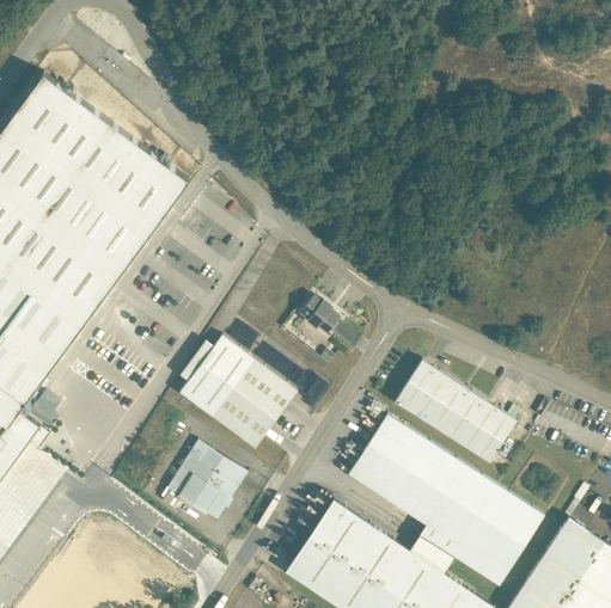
[(0,473),(25,438),(38,448),(49,434),(18,411),(189,180),(43,73),(0,131),(0,473)]
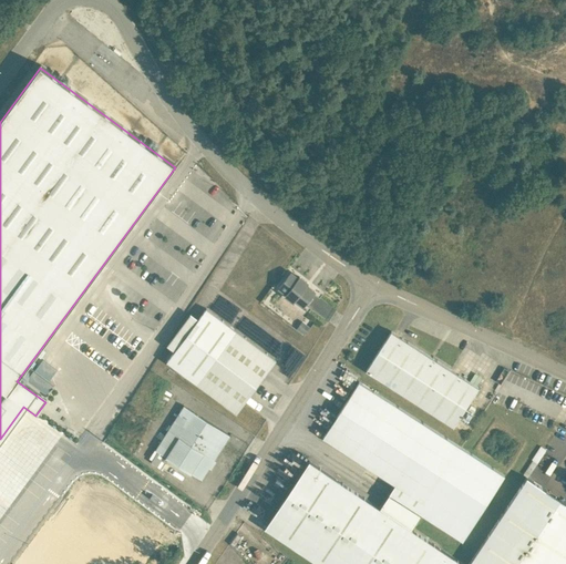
[(302,309),(312,296),(314,294),(306,287),(307,286),(299,279),(297,282),(290,276),(278,290),(286,296),(285,298),(292,304),(294,303),(302,309)]
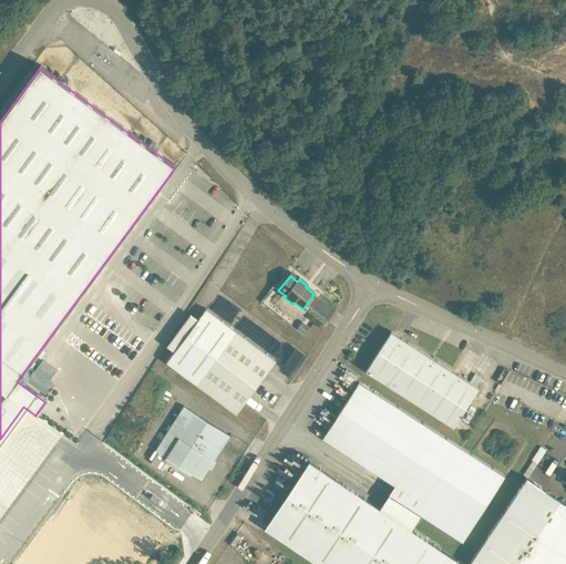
[(275,362),(205,311),(166,365),(235,417),(275,362)]
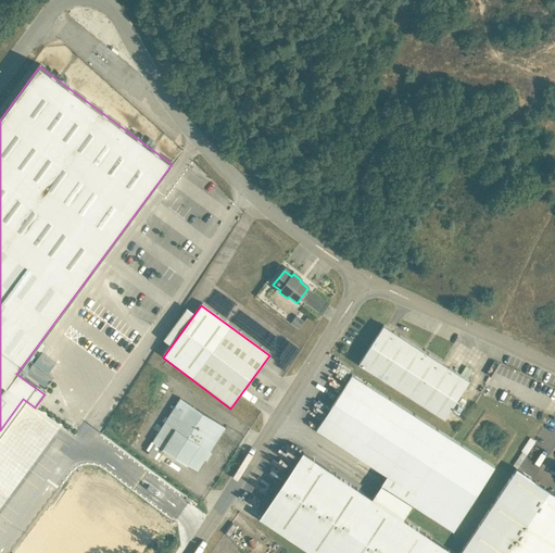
[(302,324),(295,318),(291,325),(298,330),(302,324)]
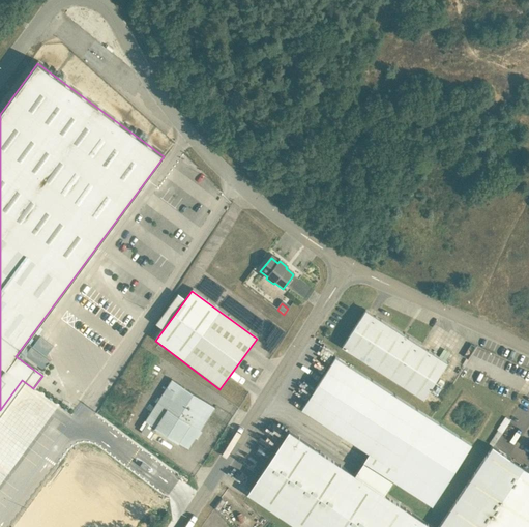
[(342,349),(423,402),(446,364),(364,312),(342,349)]
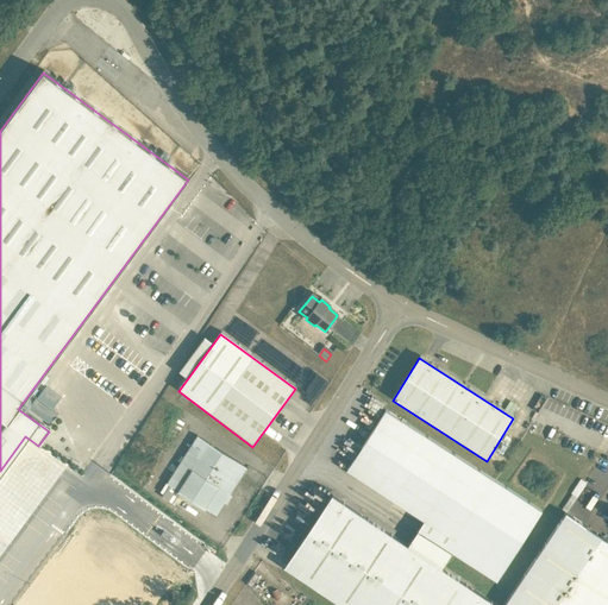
[(35,402),(27,411),(49,427),(56,417),(35,402)]
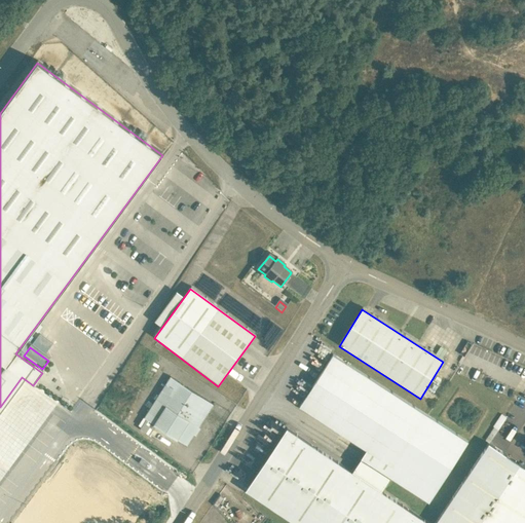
[(524,522),(524,470),(488,445),(436,522),(424,522),(381,493),(389,479),(428,503),(467,443),(332,357),(299,408),(366,451),(351,474),(286,431),(246,491),(292,522),(524,522)]
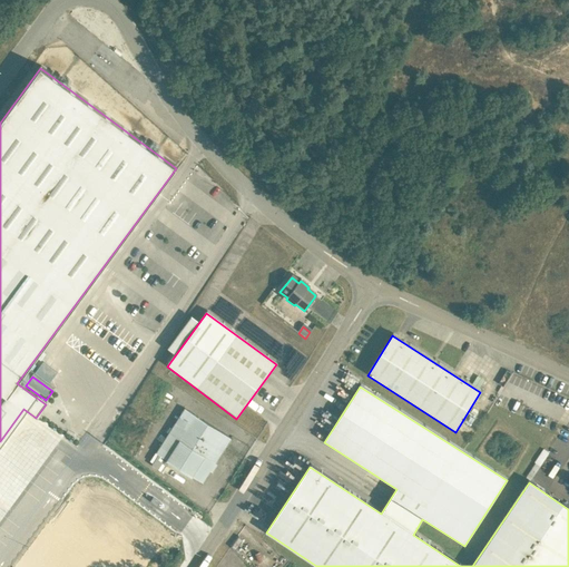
[(231,440),(184,410),(150,465),(153,466),(151,467),(162,473),(165,469),(188,484),(192,478),(202,485),(231,440)]
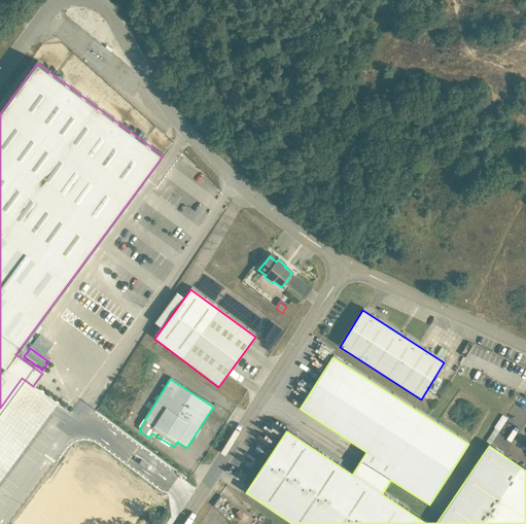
[(96,410),(84,429),(93,434),(104,415),(96,410)]
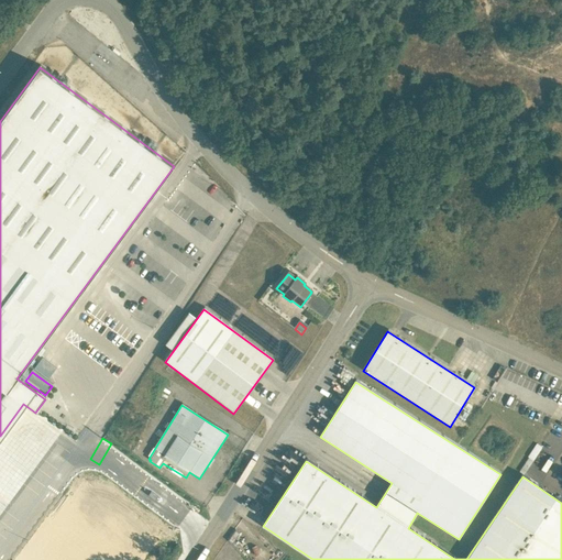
[(532,461),(540,448),(536,446),(528,459),(532,461)]
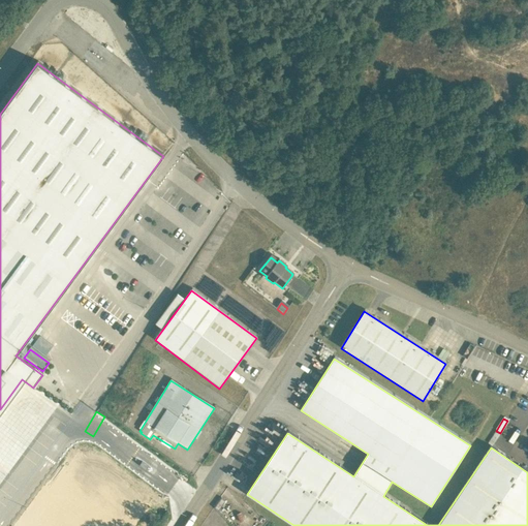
[(58,513),(48,525),(89,525),(102,507),(119,520),(125,512),(109,500),(113,495),(96,485),(101,477),(74,458),(43,502),(58,513)]
